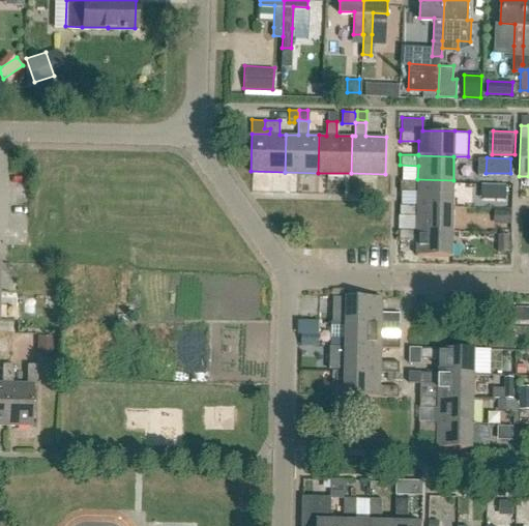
[(417,179),(400,178),(399,190),(417,190),(417,203),(417,204),(452,205),(453,180),(417,179)]
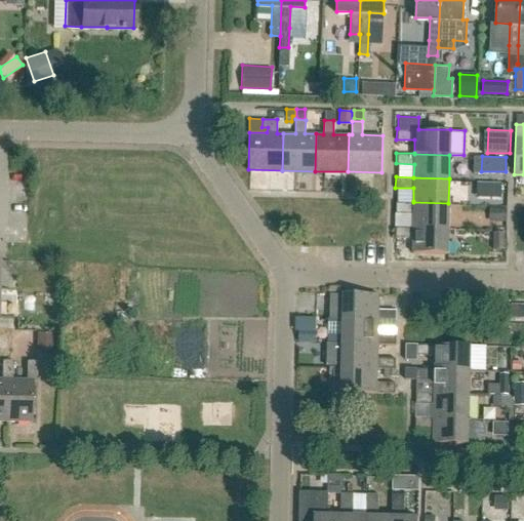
[(413,202),(413,201),(395,201),(395,211),(413,212),(412,226),(412,227),(447,227),(448,203),(413,202)]
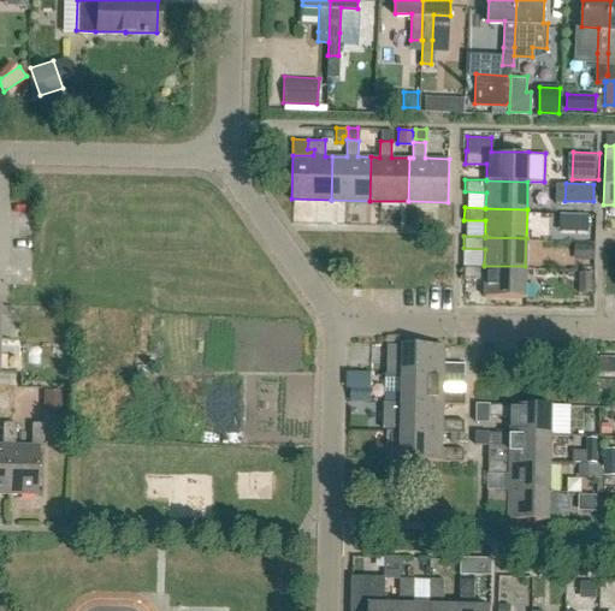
[(579,257),(592,257),(592,244),(579,244),(579,257)]
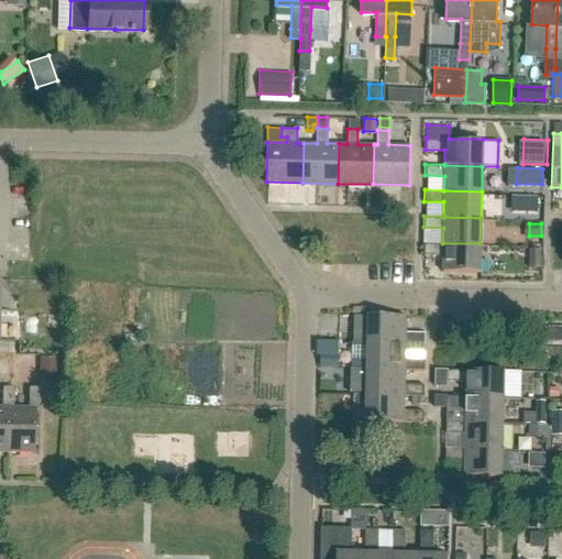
[(442,243),(442,242),(423,242),(422,253),(442,253),(442,270),(480,271),(480,243),(442,243)]
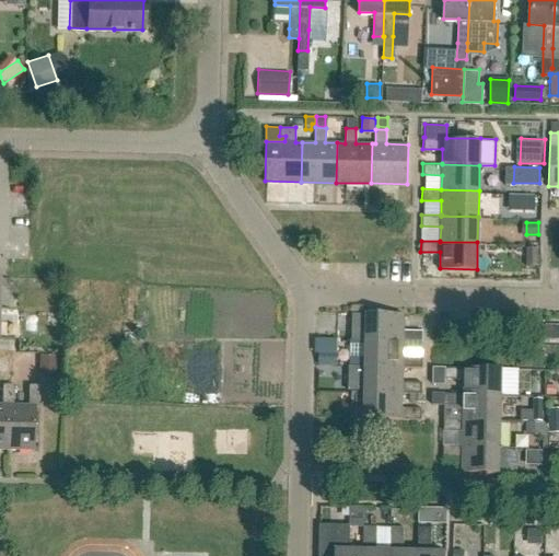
[(537,246),(526,245),(525,264),(536,264),(537,246)]
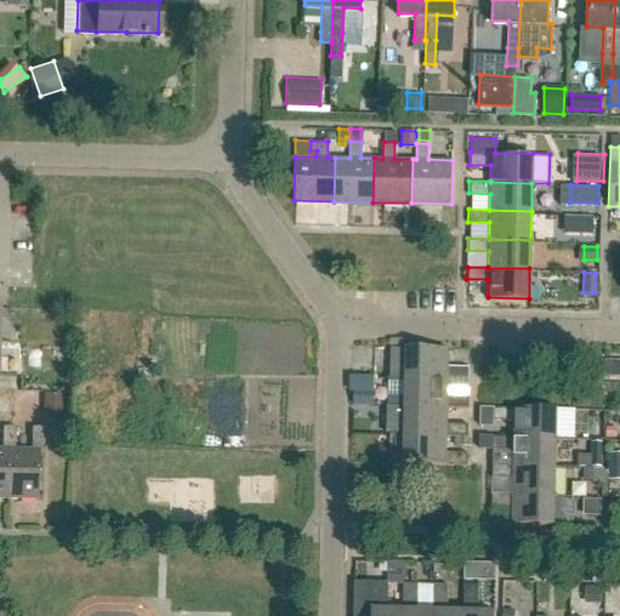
[(447,376),(467,377),(468,364),(447,364),(447,346),(405,346),(405,375),(447,376)]
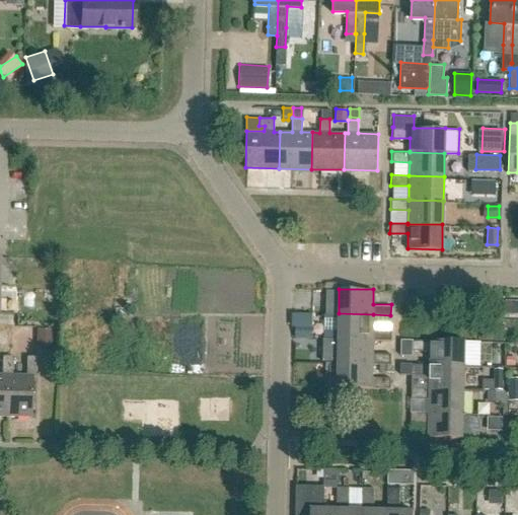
[(505,298),(505,311),(516,312),(517,299),(505,298)]
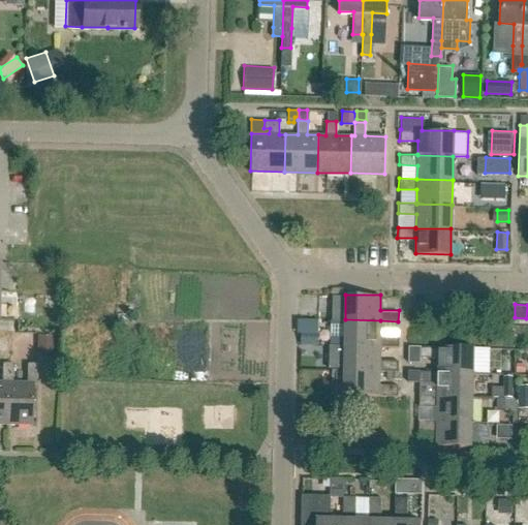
[(379,335),(380,320),(345,319),(331,319),(331,343),(344,344),(379,344),(379,345),(398,345),(398,335),(379,335)]
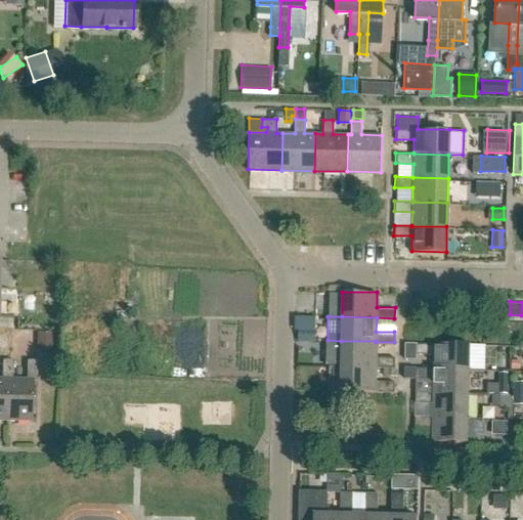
[(312,329),(298,329),(298,339),(312,339),(312,329)]
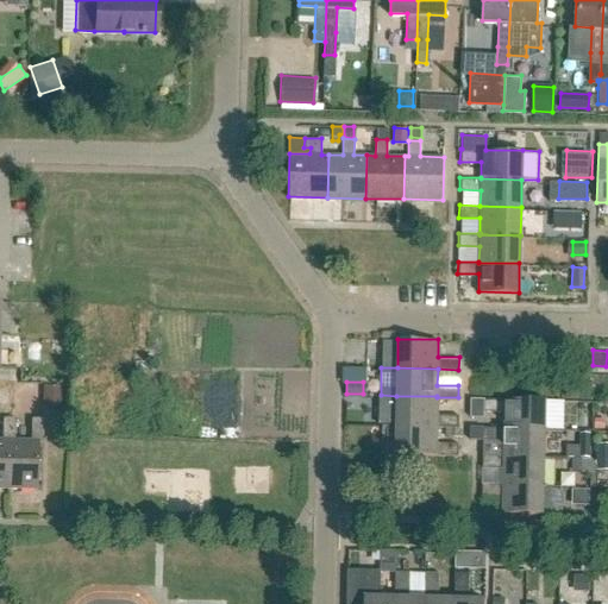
[(43,384),(42,400),(61,401),(61,385),(43,384)]
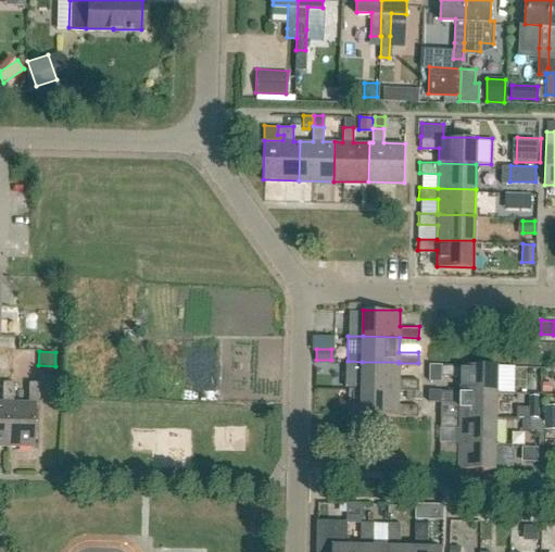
[(399,377),(399,363),(399,362),(362,362),(362,387),(399,388),(417,389),(418,378),(399,377)]
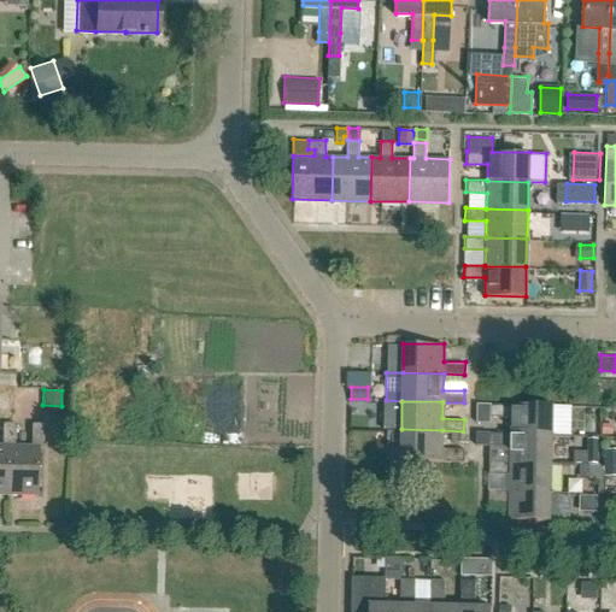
[(510,416),(510,431),(510,433),(551,433),(552,404),(490,402),(476,402),(476,421),(490,422),(490,415),(510,416)]
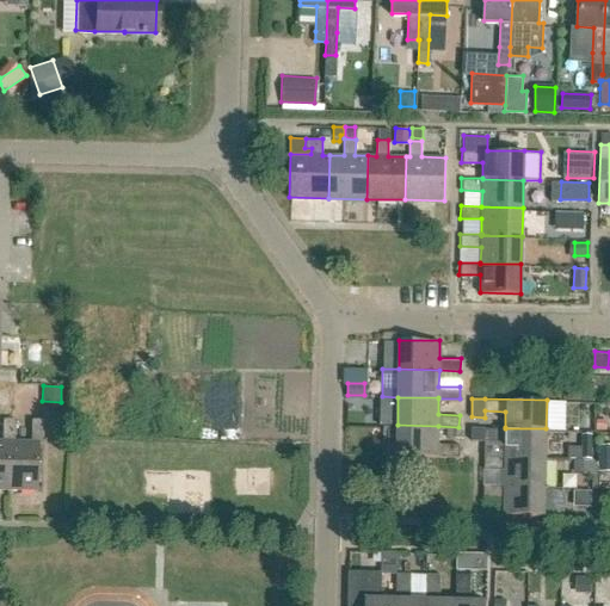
[(347,421),(358,421),(358,408),(347,408),(347,421)]
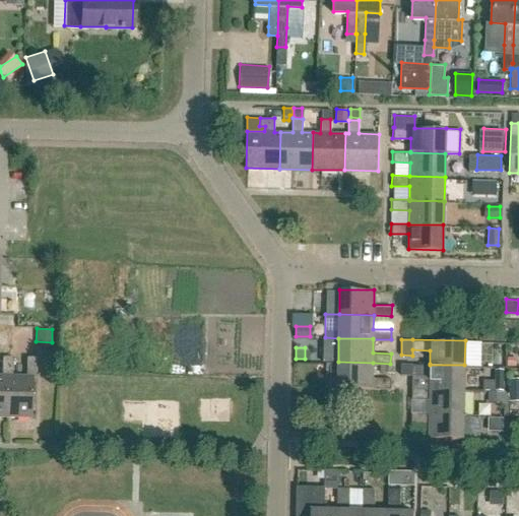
[(6,374),(11,375),(12,356),(1,356),(1,374),(0,374),(0,415),(5,415),(6,374)]
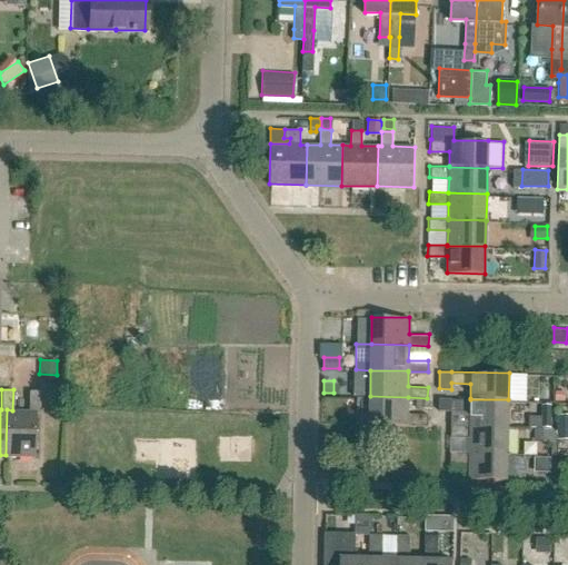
[(7,409),(6,455),(33,456),(35,412),(39,413),(39,389),(28,389),(28,410),(12,410),(7,409)]
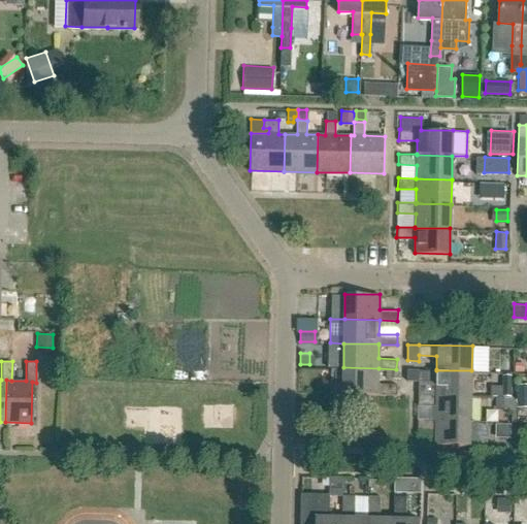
[(377,383),(379,368),(343,367),(342,392),(396,393),(396,383),(377,383)]
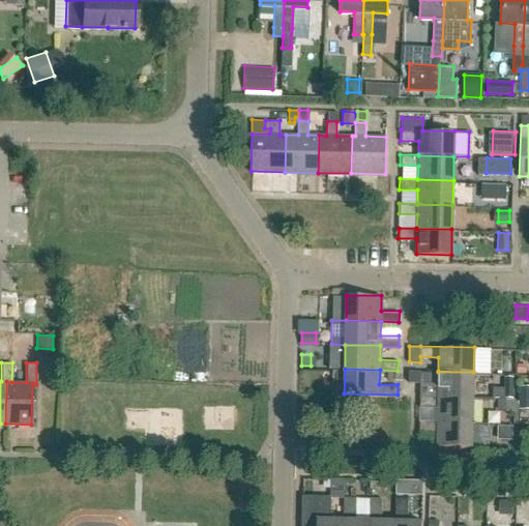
[(473,397),(473,372),(438,372),(438,371),(419,371),(409,371),(408,381),(417,381),(420,381),(419,395),(438,396),(473,397)]
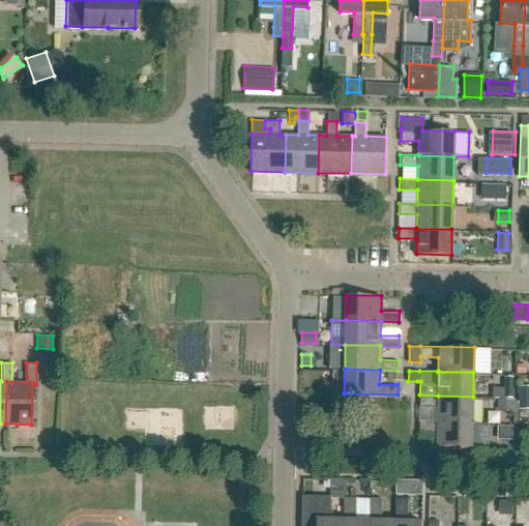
[(513,377),(504,376),(504,398),(513,398),(513,377)]
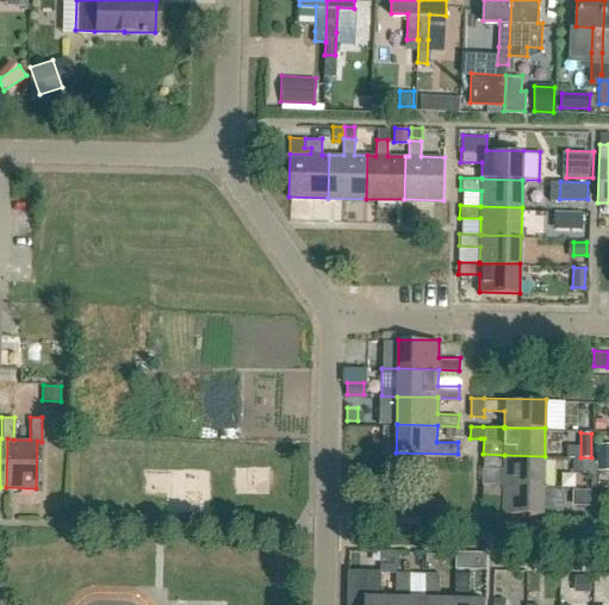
[(608,442),(597,443),(597,467),(608,467),(608,442)]
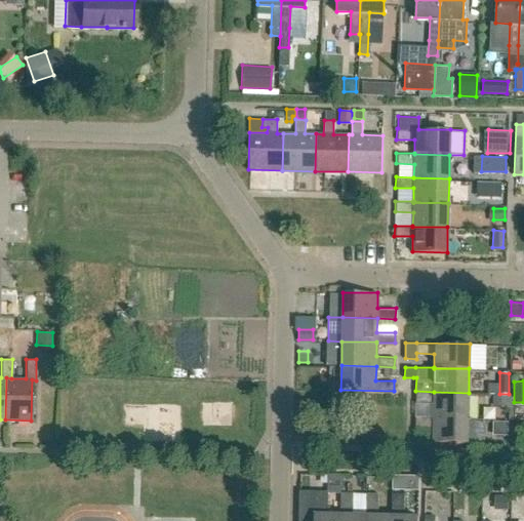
[(434,392),(415,391),(415,402),(433,402),(433,415),(433,416),(468,417),(469,393),(434,392)]
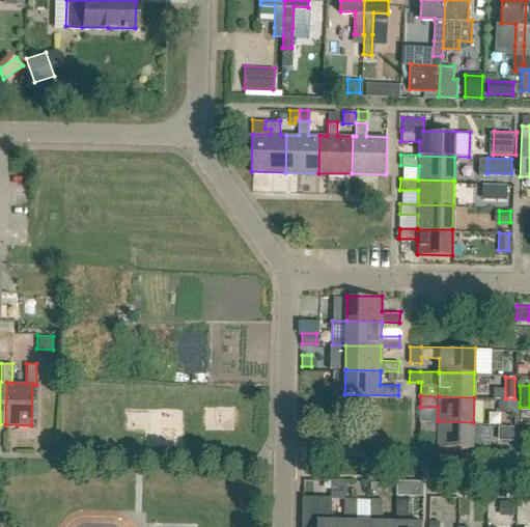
[(499,398),(499,408),(513,408),(513,398),(499,398)]
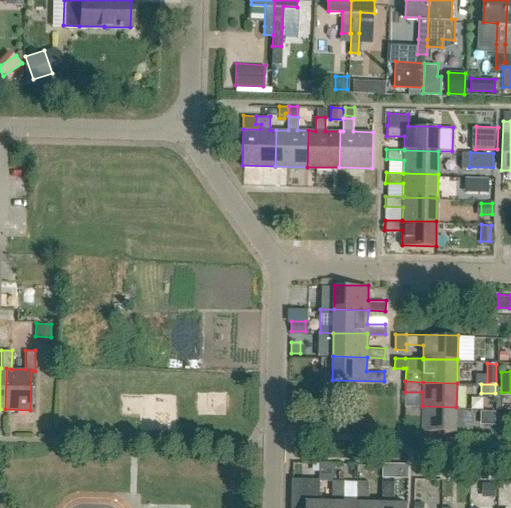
[(422,406),(422,405),(404,405),(404,415),(422,416),(422,430),(456,431),(456,407),(422,406)]
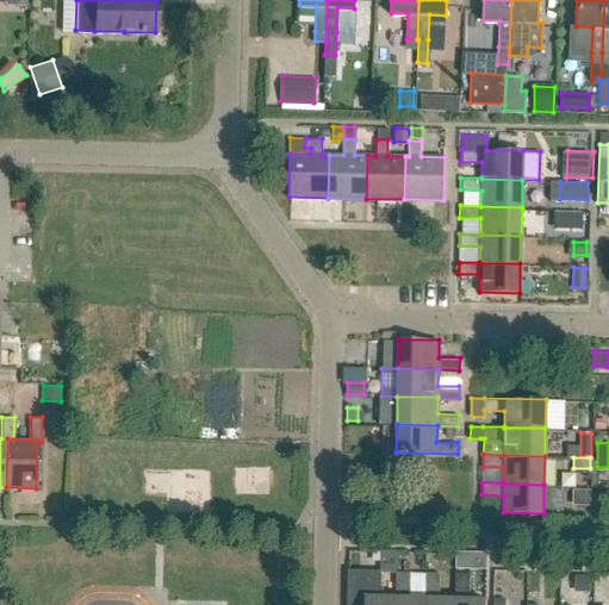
[(573,487),(573,503),(590,504),(590,487),(573,487)]
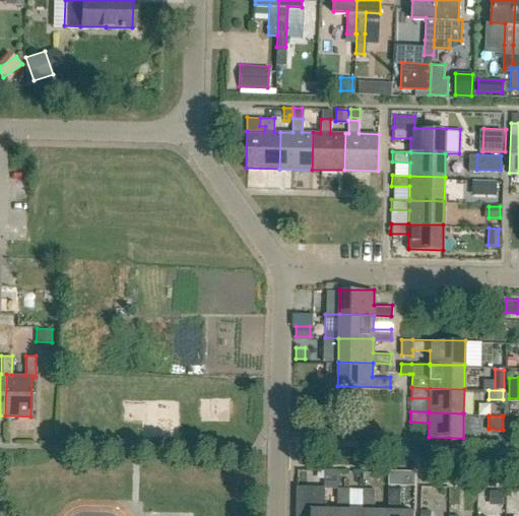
[(324,467),(324,486),(337,487),(337,468),(324,467)]
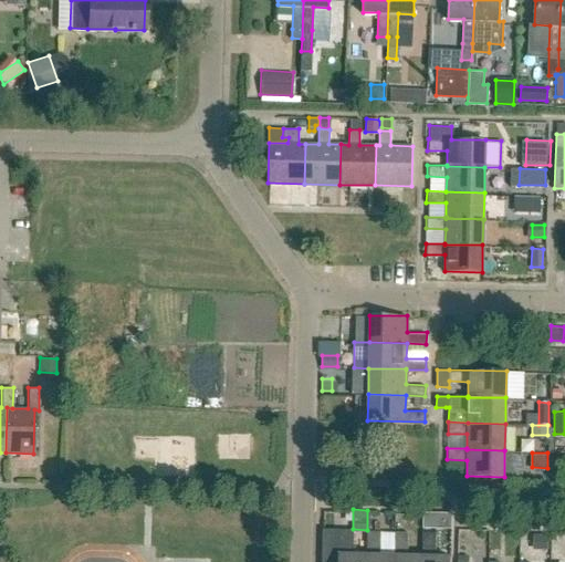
[(436,527),(437,512),(422,512),(422,526),(436,527)]
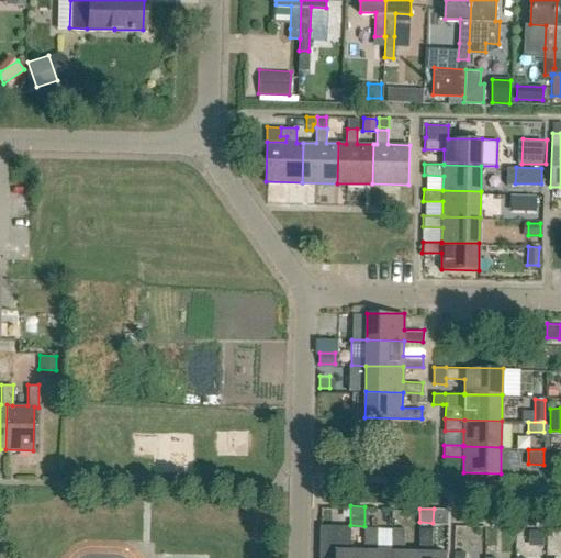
[(363,557),(365,551),(363,551),(349,551),(350,527),(321,526),(320,557),(336,557),(363,557)]
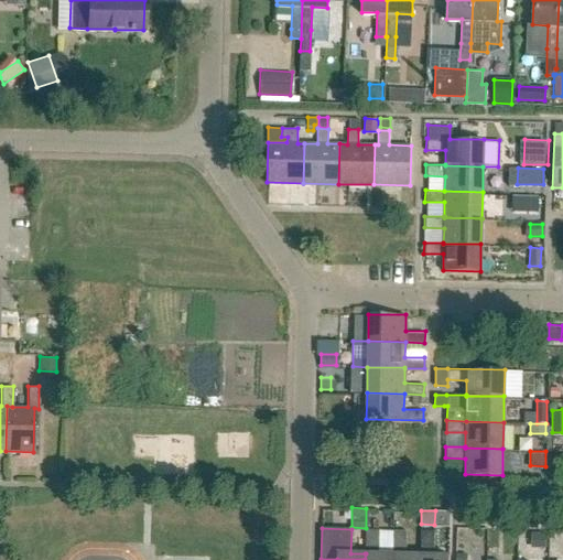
[(393,559),(393,555),(378,553),(379,529),(366,529),(365,553),(366,553),(365,559),(393,559)]
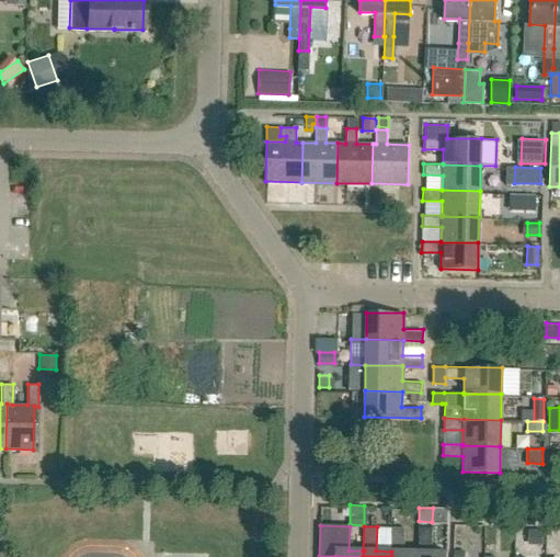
[(418,556),(419,552),(418,552),(403,552),(404,527),(391,526),(391,552),(391,556),(418,556)]
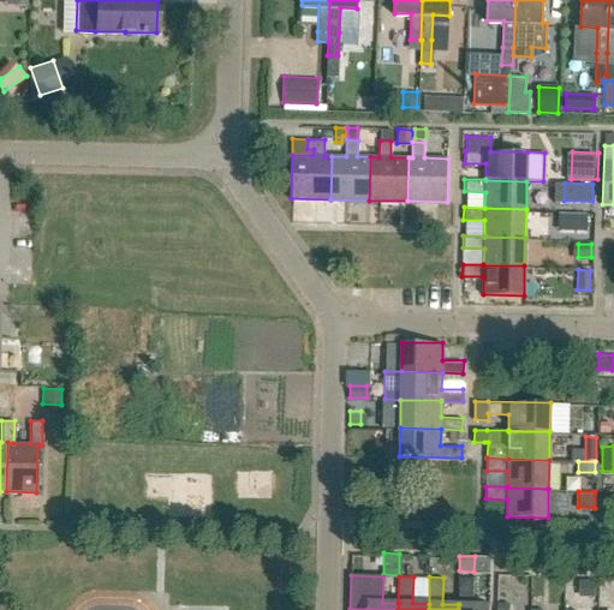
[(459,604),(458,609),(489,609),(489,605),(472,604),(474,578),(459,578),(458,604),(459,604)]
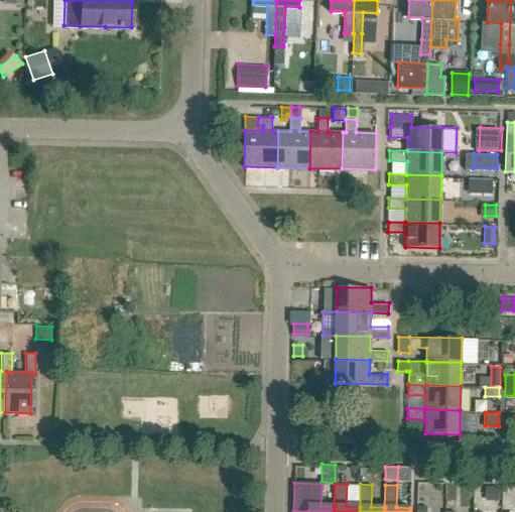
[(489,487),(489,498),(498,498),(498,487),(489,487)]
